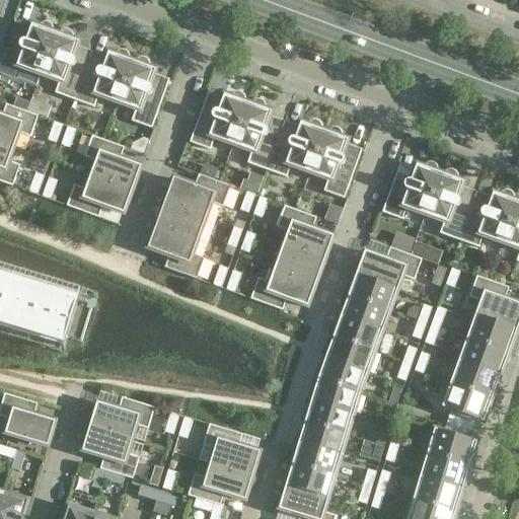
[(0,74),(36,87),(41,76),(40,76),(55,34),(52,33),(53,32),(53,30),(52,28),(52,27),(51,26),(50,24),(49,23),(48,23),(46,23),(45,23),(44,23),(42,23),(41,24),(40,25),(39,26),(39,28),(31,25),(27,36),(12,30),(0,64),(0,74)]
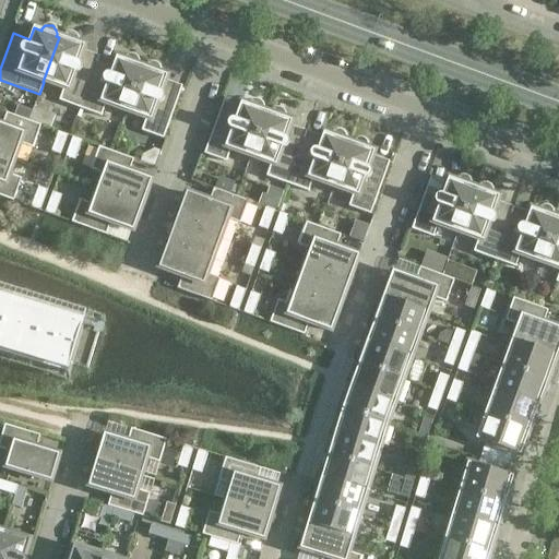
[(44,82),(63,88),(59,102),(80,109),(96,63),(81,58),(85,46),(78,44),(79,43),(79,42),(79,39),(78,38),(78,37),(76,36),(75,35),(75,34),(73,34),(72,33),(71,33),(70,33),(68,33),(66,35),(64,35),(63,36),(63,37),(63,38),(59,37),(43,82),(44,82)]
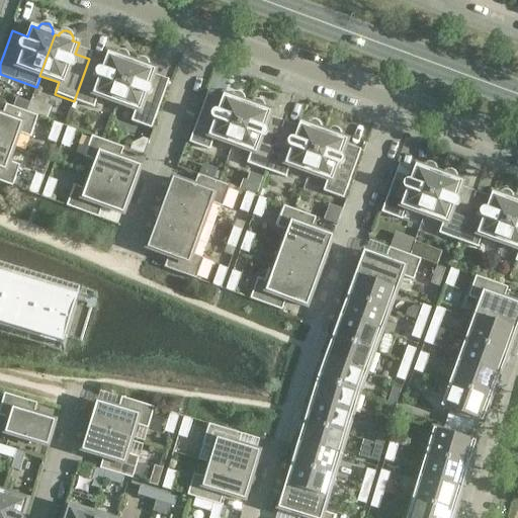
[(93,108),(98,96),(116,103),(132,62),(128,61),(128,60),(128,59),(128,57),(128,56),(128,55),(127,54),(126,54),(125,52),(124,52),(123,51),(121,51),(119,51),(118,52),(117,52),(115,54),(115,55),(114,56),(108,54),(104,64),(89,59),(74,101),(93,108)]
